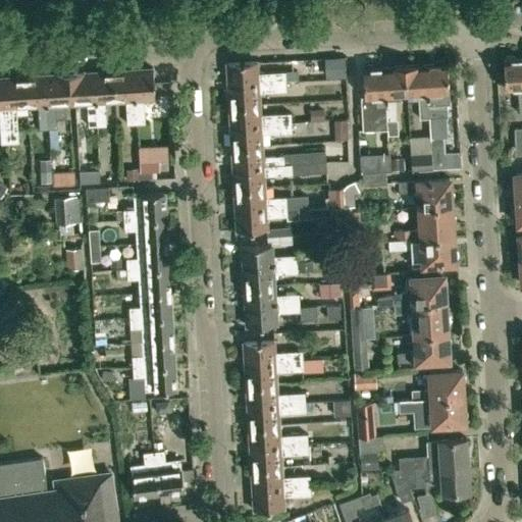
[(519,111),(521,110),(521,57),(504,59),(506,89),(518,88),(518,90),(516,90),(517,97),(518,97),(519,111)]
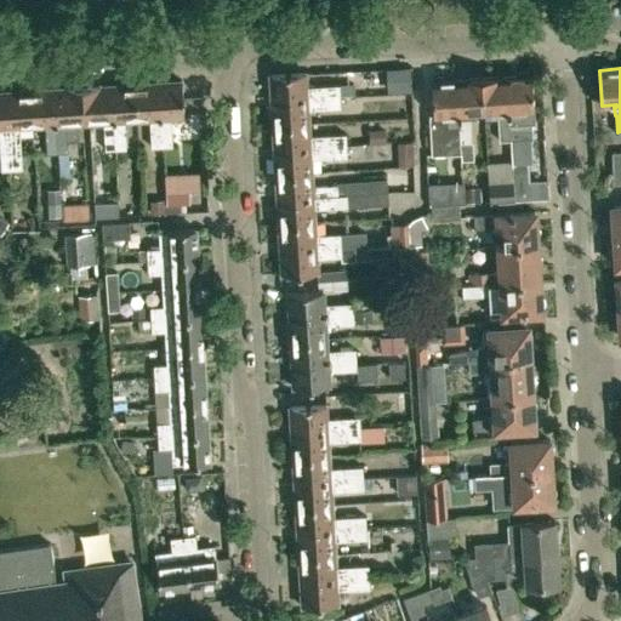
[(408,79),(406,69),(389,70),(391,91),(409,89),(408,84),(408,79)]
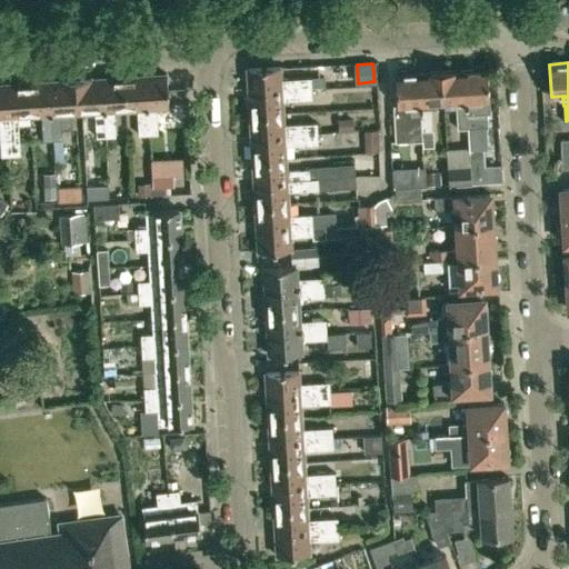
[(312,78),(281,79),(280,66),(247,68),(248,91),(312,88),(312,78)]
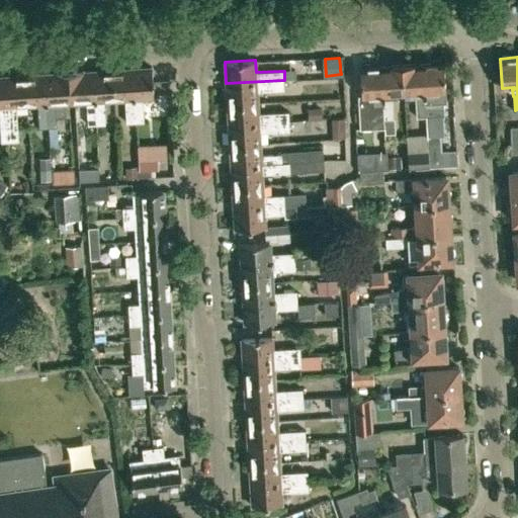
[(445,91),(443,62),(423,63),(426,115),(438,114),(443,114),(442,102),(446,101),(445,91)]
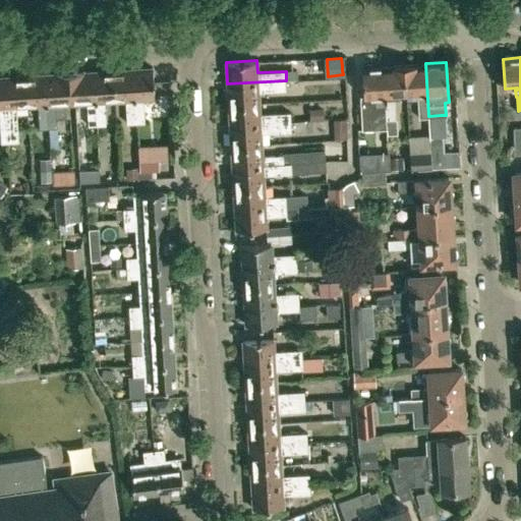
[(419,117),(428,116),(425,63),(405,64),(407,95),(418,94),(419,117)]
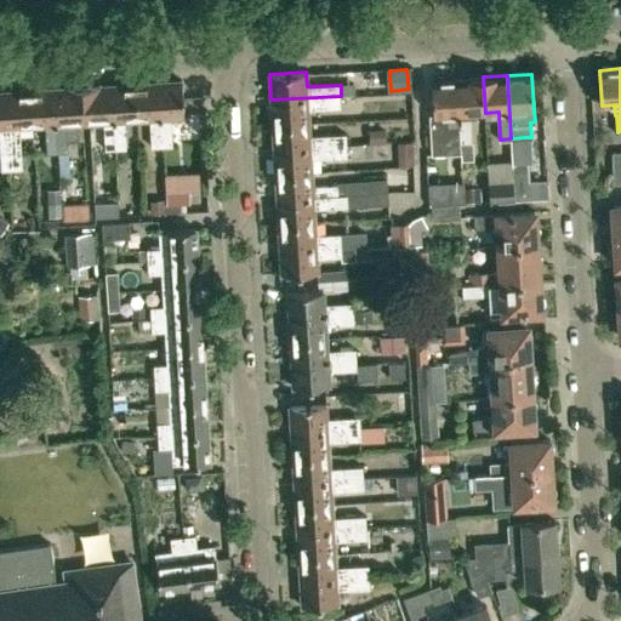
[(469,114),(485,113),(483,77),(457,79),(462,153),(462,161),(473,160),(469,114)]
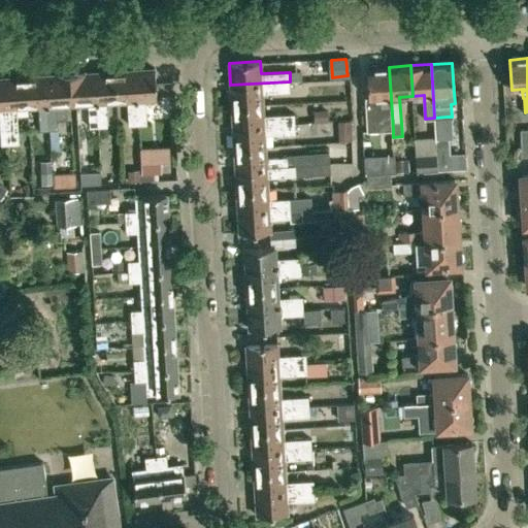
[(393,130),(389,67),(367,68),(369,98),(365,103),(367,131),(393,130)]
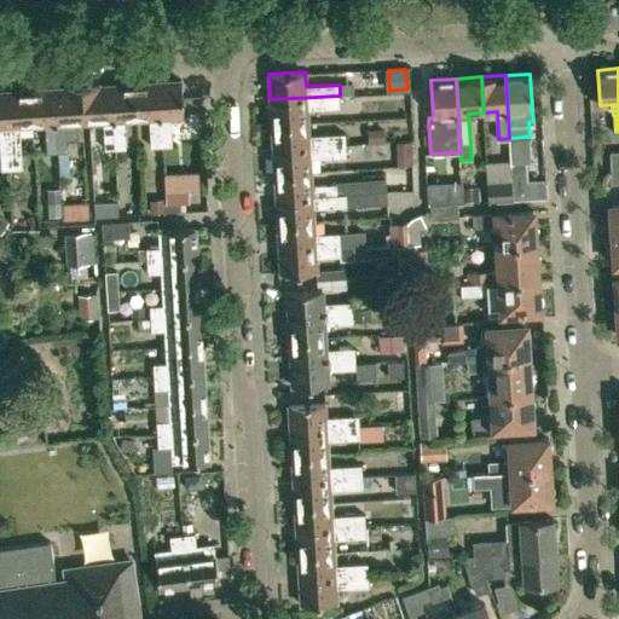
[(158,84),(162,145),(172,145),(171,117),(184,116),(181,82),(158,84)]
